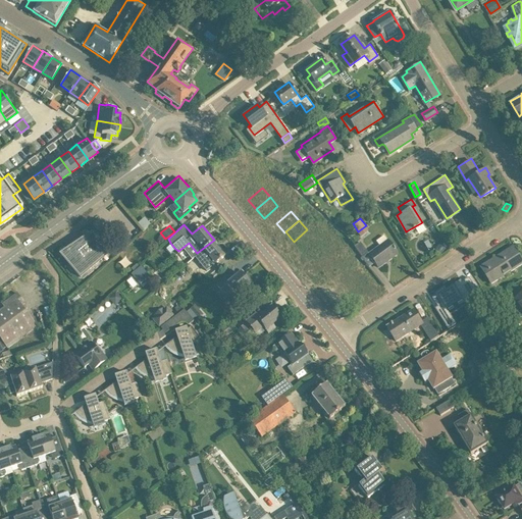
[(72,246),(62,253),(70,262),(68,264),(73,269),(74,268),(81,274),(86,270),(88,273),(101,262),(99,261),(98,260),(107,252),(102,245),(103,244),(105,242),(101,237),(99,239),(98,240),(92,232),(81,241),(79,241),(76,242),(74,243),(73,245),(72,246)]
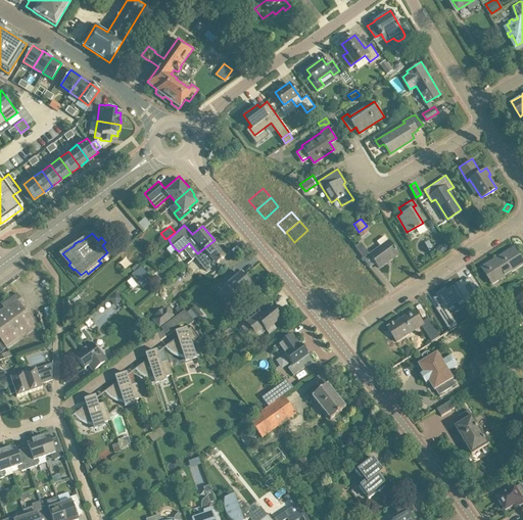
[(397,252),(384,234),(377,239),(381,245),(370,253),(379,266),(387,260),(386,260),(396,251),(397,252)]
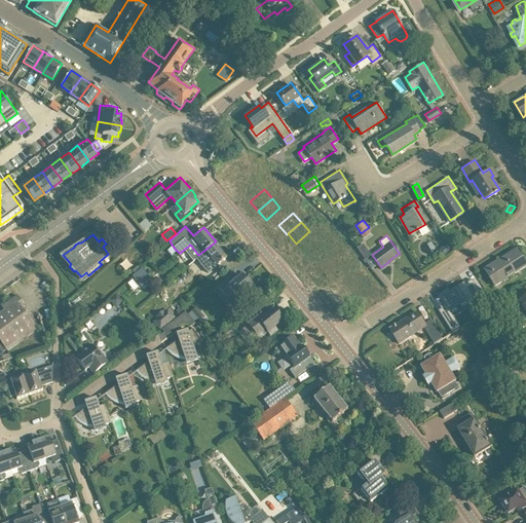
[(198,255),(196,257),(208,270),(217,263),(217,264),(227,256),(216,241),(198,255)]
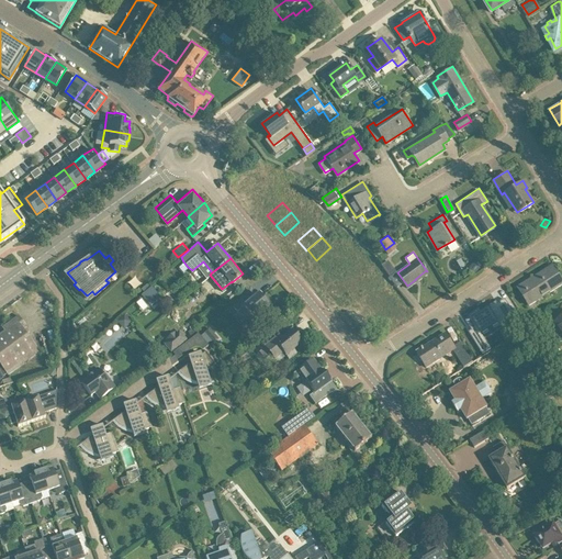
[(390,258),(382,264),(390,275),(397,269),(390,258)]
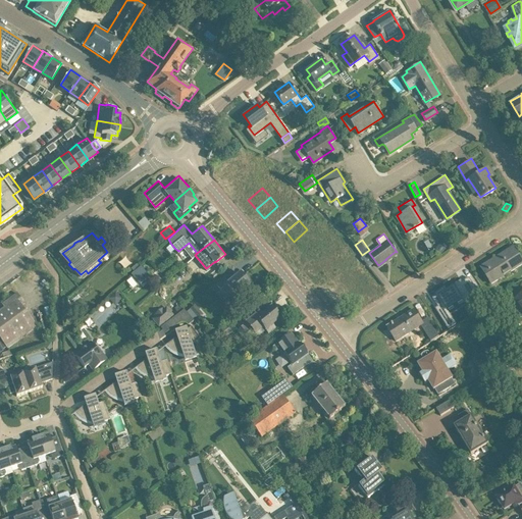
[(439,241),(434,248),(440,253),(446,246),(439,241)]
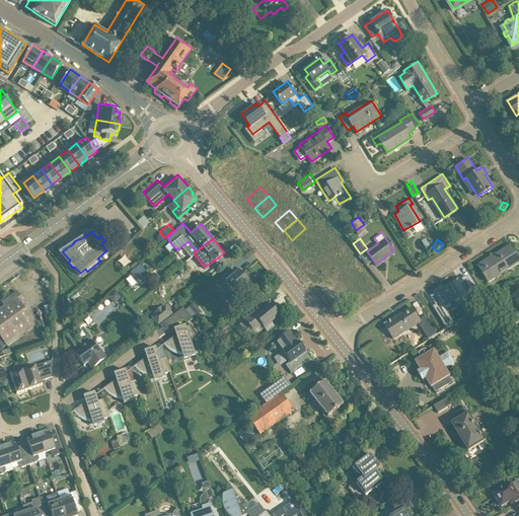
[(169,241),(165,245),(169,249),(173,246),(169,241)]
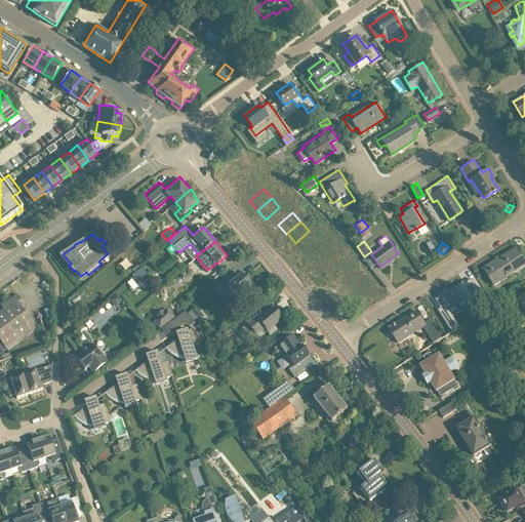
[(484,267),(490,276),(494,283),(524,264),(524,258),(518,248),(499,261),(497,258),(484,267)]
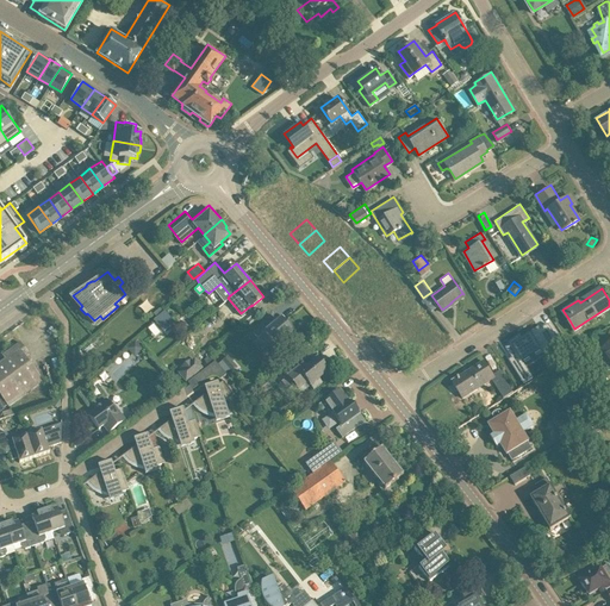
[(174,320),(166,310),(156,317),(163,328),(174,320)]
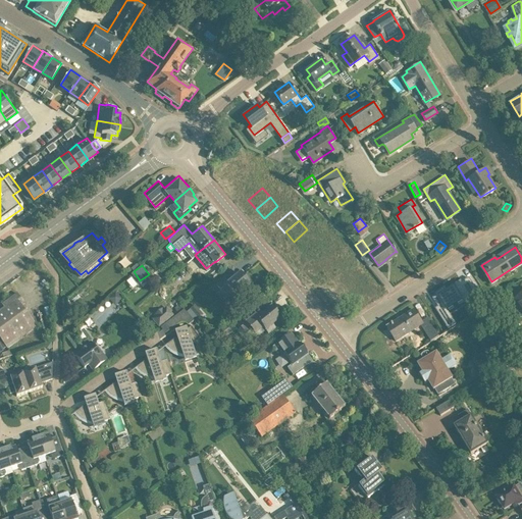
[(225,275),(216,282),(220,288),(223,286),(227,291),(230,288),(236,294),(250,282),(240,271),(229,279),(225,275)]
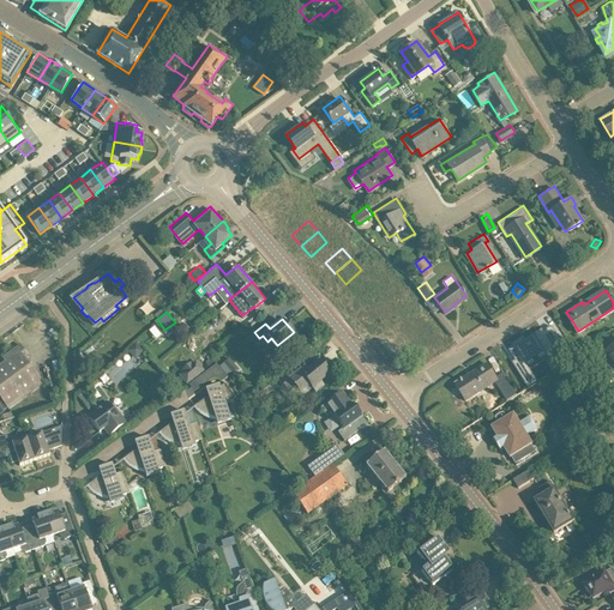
[(510,348),(516,357),(513,360),(528,384),(537,378),(527,360),(545,348),(554,362),(571,351),(570,350),(558,332),(549,337),(543,326),(527,337),(524,334),(513,342),(515,344),(510,348)]
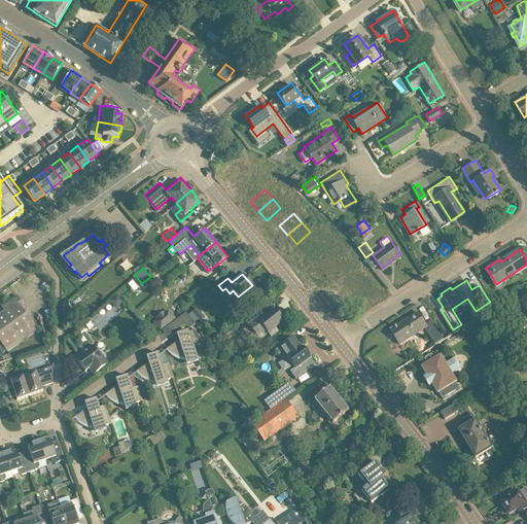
[(110,300),(116,306),(123,300),(116,292),(110,300)]
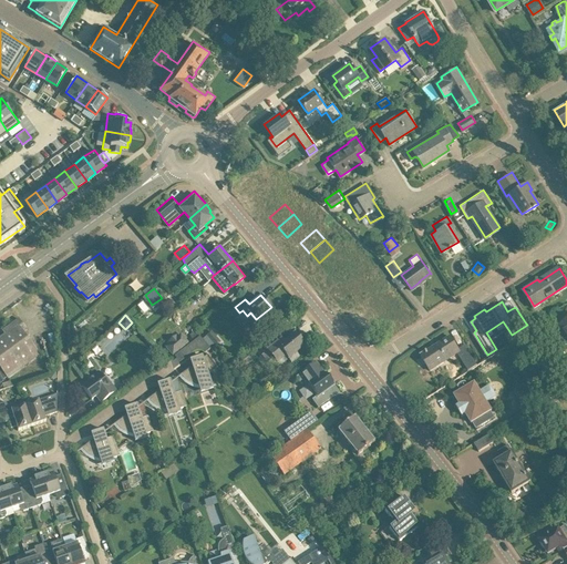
[(0,335),(0,365),(8,376),(40,352),(23,330),(27,327),(19,316),(7,325),(9,328),(0,335)]
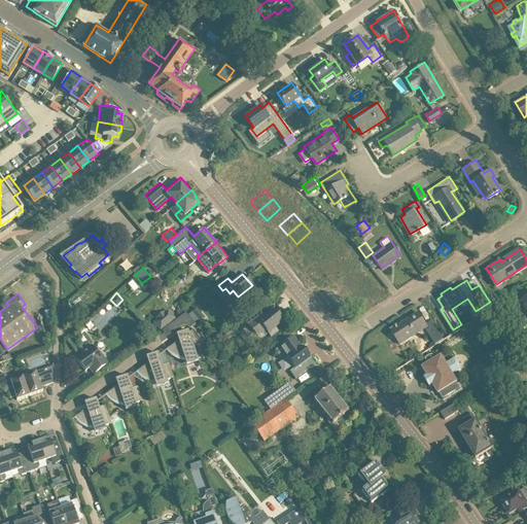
[(180,305),(176,309),(180,315),(185,311),(180,305)]
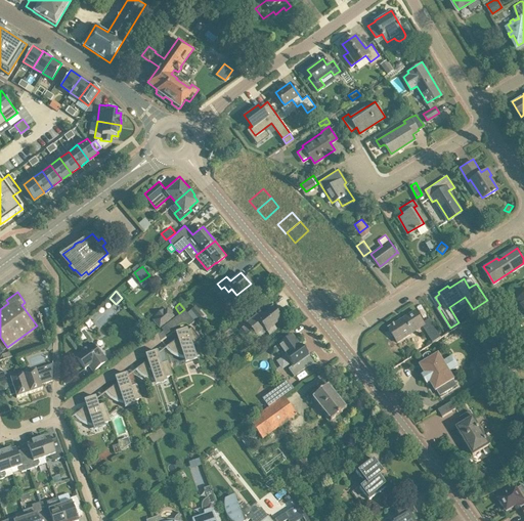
[(195,304),(190,308),(194,312),(199,308),(195,304)]
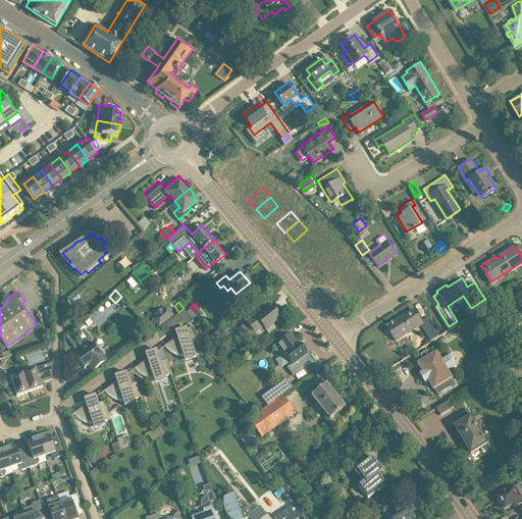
[(241,325),(246,332),(252,328),(255,332),(263,326),(265,329),(265,328),(268,331),(275,325),(272,322),(280,316),(271,305),(261,313),(259,310),(241,325)]
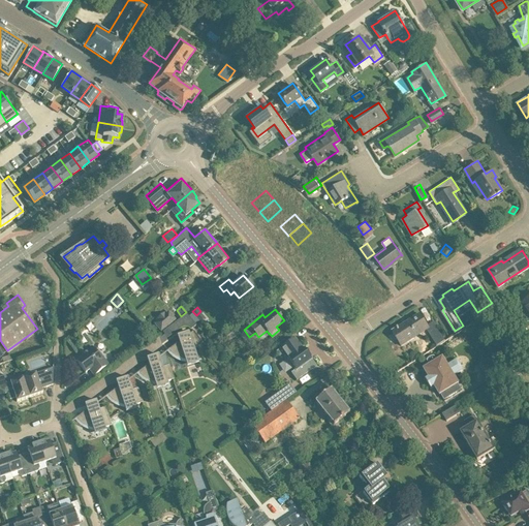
[(175,317),(168,310),(155,321),(161,328),(175,317)]
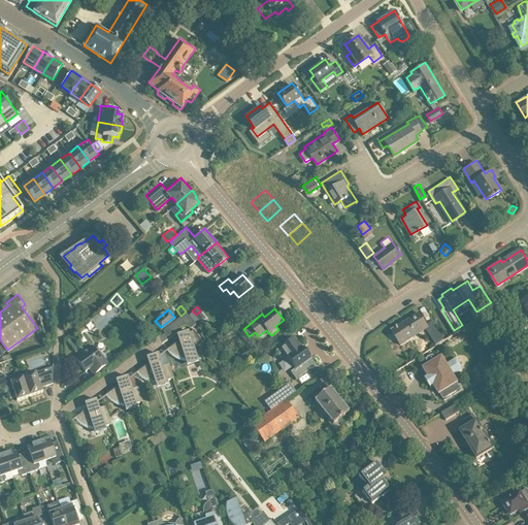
[(173,321),(178,327),(182,324),(185,324),(188,324),(191,326),(196,323),(187,310),(186,312),(180,316),(173,321)]
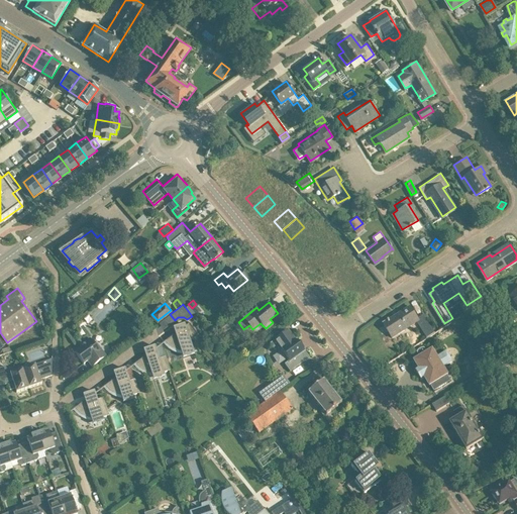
[(384,322),(392,335),(416,320),(426,336),(435,331),(423,312),(418,315),(411,305),(384,322)]
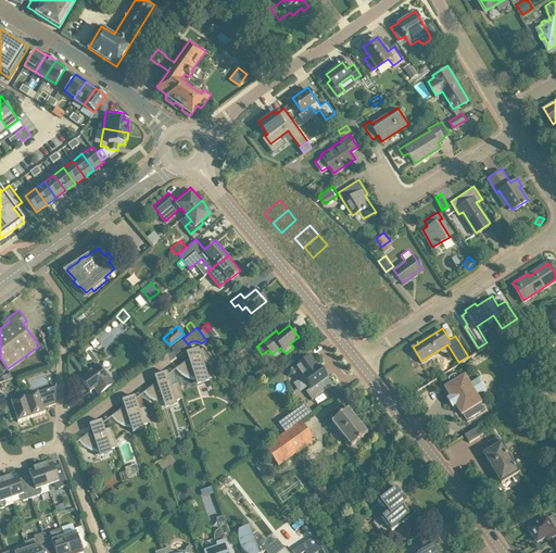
[(174,352),(182,343),(177,338),(168,347),(174,352)]
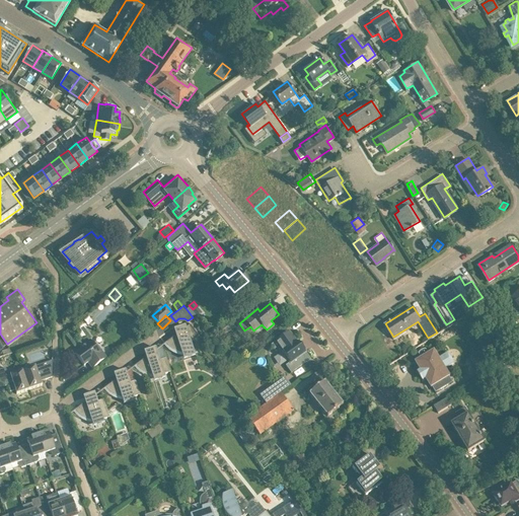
[(217,328),(221,335),(234,324),(230,318),(217,328)]
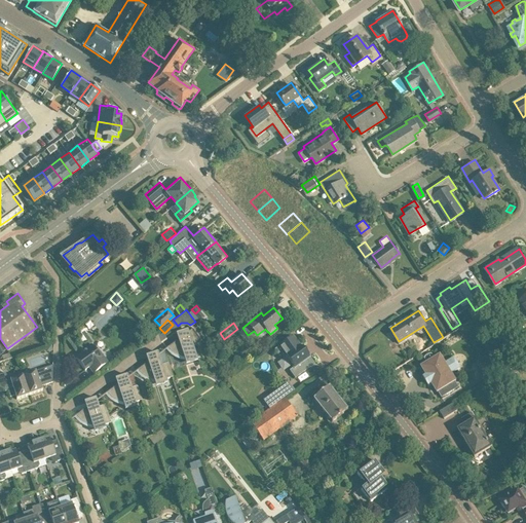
[(166,346),(166,347),(170,345),(172,348),(176,351),(180,355),(184,356),(186,362),(197,359),(193,345),(201,339),(192,327),(188,330),(188,328),(176,332),(178,337),(166,346)]
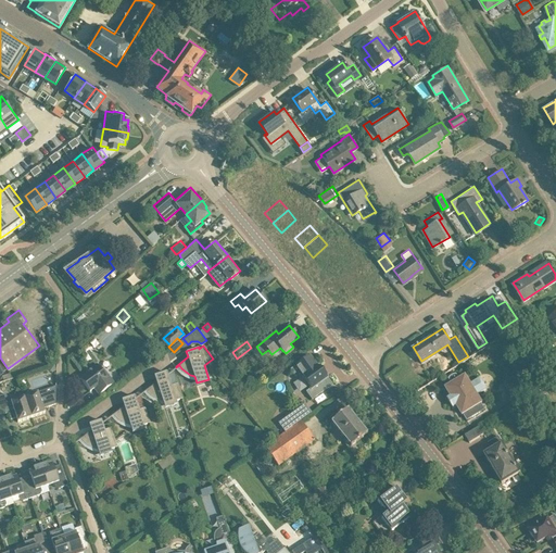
[(310,353),(290,367),(295,375),(301,372),(311,386),(306,390),(312,398),(332,382),(327,375),(327,374),(327,372),(326,368),(323,368),(319,364),(317,365),(310,353)]
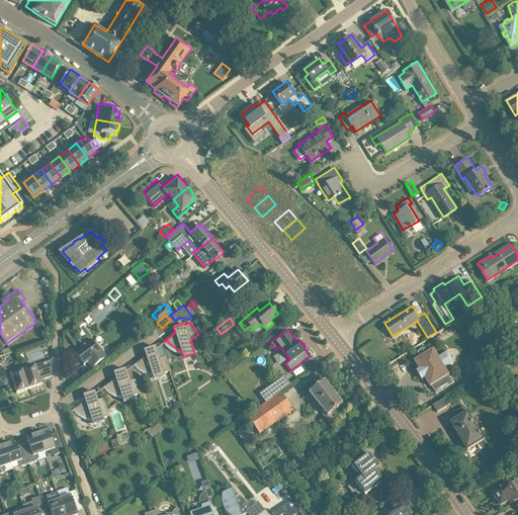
[(81,346),(75,351),(84,362),(88,359),(92,365),(106,355),(97,343),(95,344),(90,337),(88,339),(80,345),(81,346)]
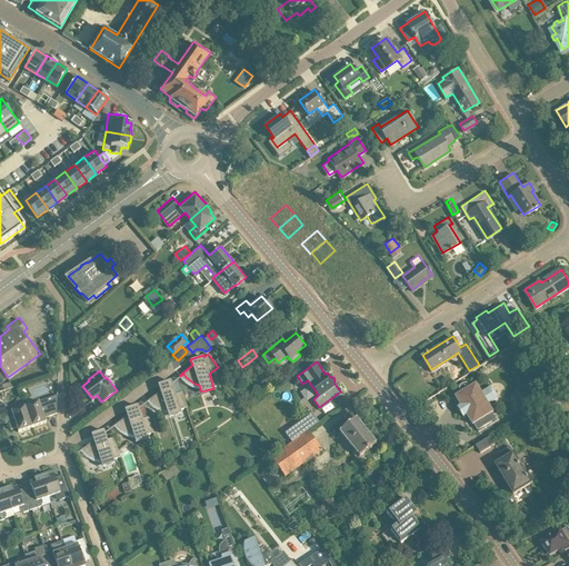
[(147,399),(147,400),(150,398),(153,401),(157,405),(162,408),(167,409),(169,416),(181,411),(180,408),(187,406),(181,390),(175,393),(171,383),(171,381),(170,379),(158,383),(160,389),(147,399)]
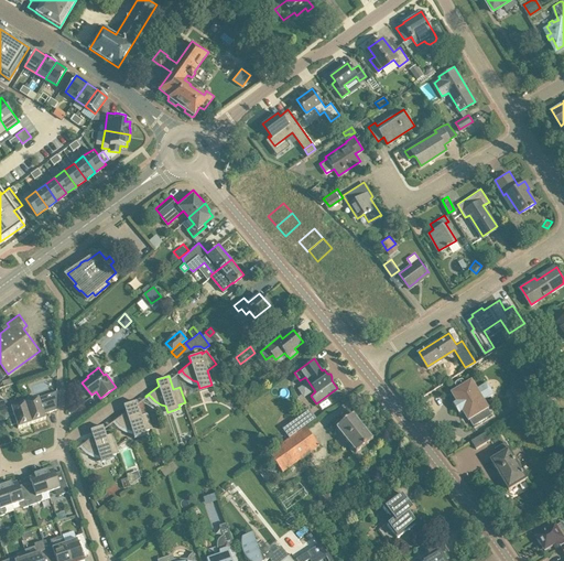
[(458,387),(452,390),(456,398),(452,401),(458,411),(463,409),(469,419),(490,407),(485,398),(495,392),(492,388),(490,384),(487,380),(478,387),(473,378),(466,383),(463,377),(461,378),(457,379),(456,381),(458,387)]
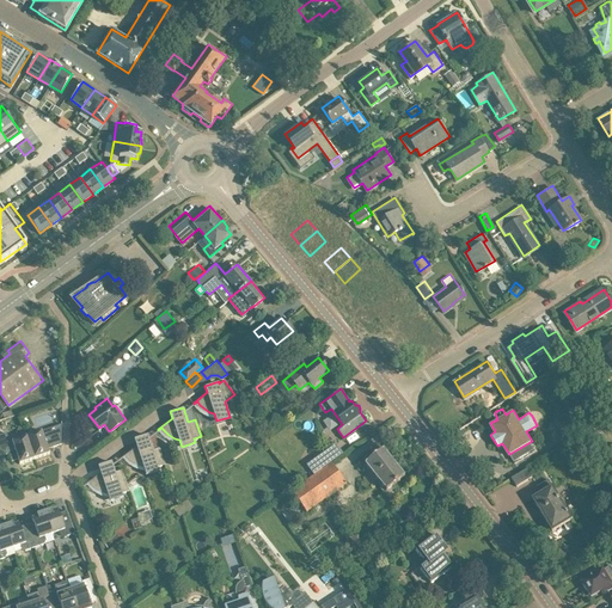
[(569,410),(555,418),(560,427),(574,418),(569,410)]
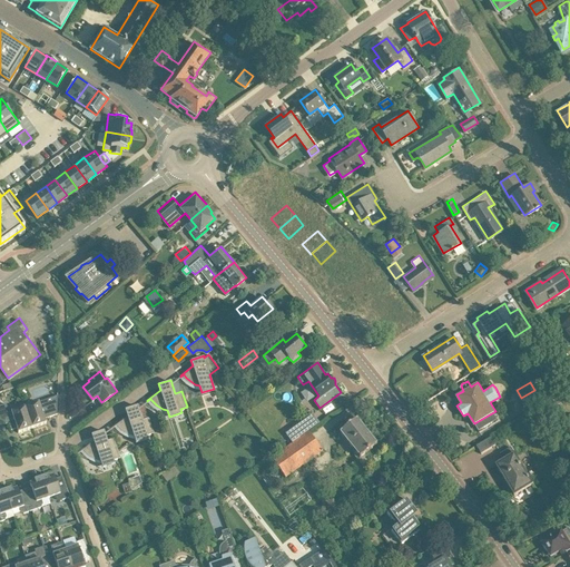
[(39,400),(25,404),(32,426),(46,421),(45,417),(57,412),(58,393),(39,400)]
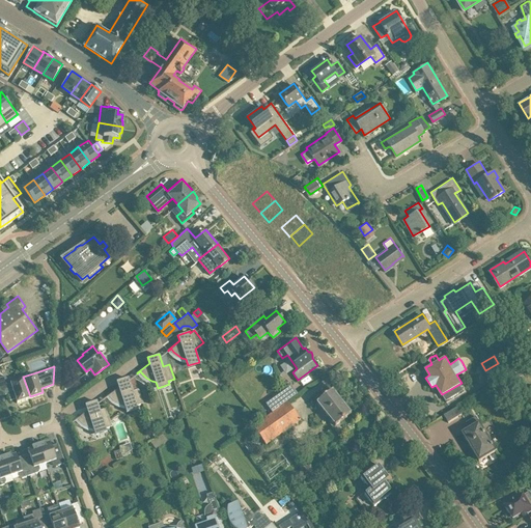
[(523,372),(519,366),(511,370),(516,378),(523,372)]
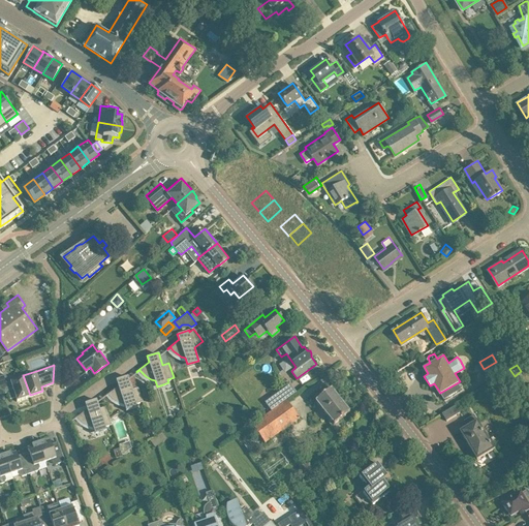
[(386,366),(381,369),(384,374),(390,371),(386,366)]
